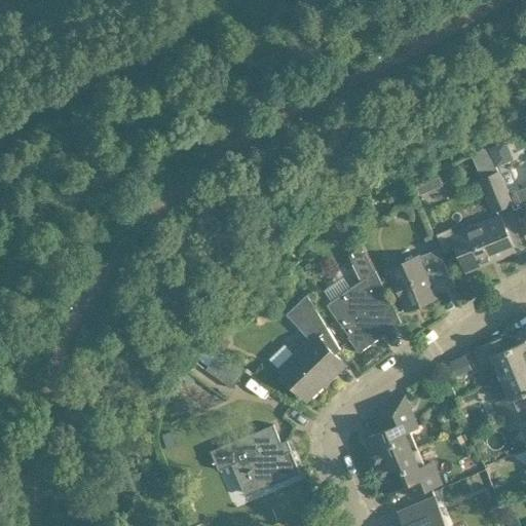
[(506,143),(491,149),(497,164),(509,160),(511,154),(506,143)]
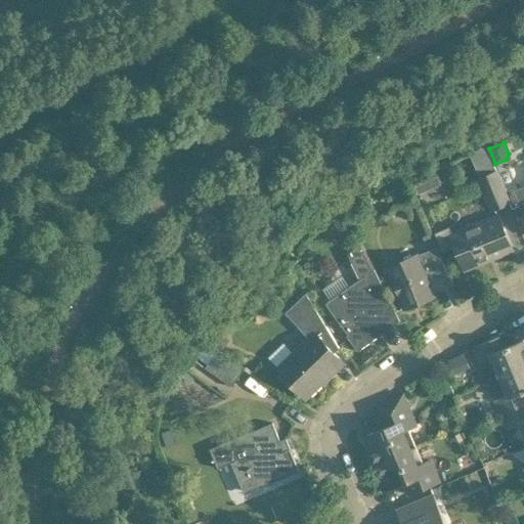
[(487,146),(471,153),(481,178),(480,178),(492,209),(510,202),(497,171),(487,146)]
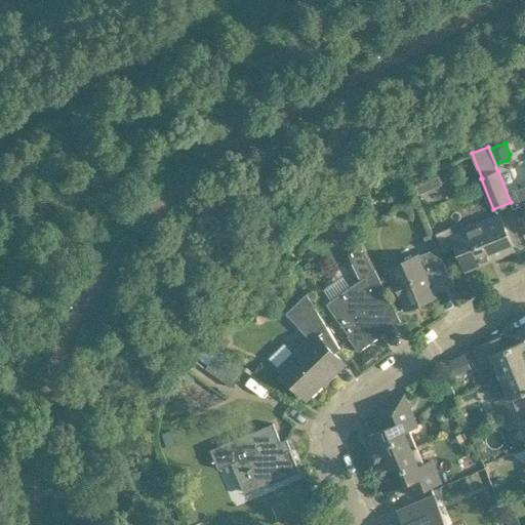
[(427,180),(415,186),(418,194),(430,190),(427,180)]
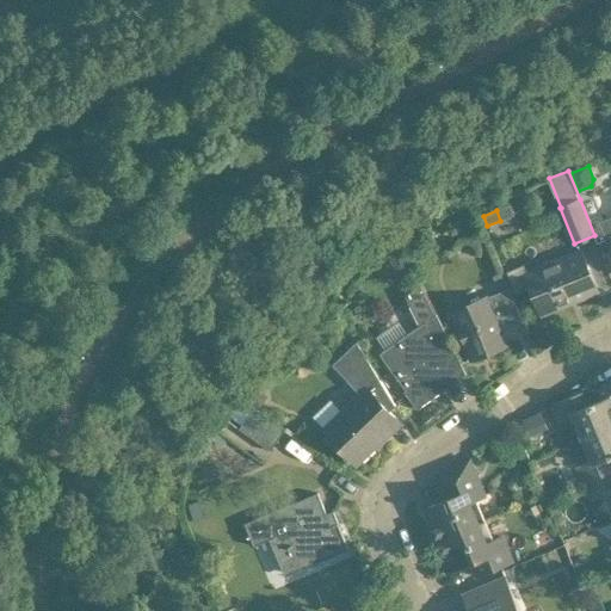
[(610,217),(600,222),(600,223),(608,239),(610,247),(610,217)]
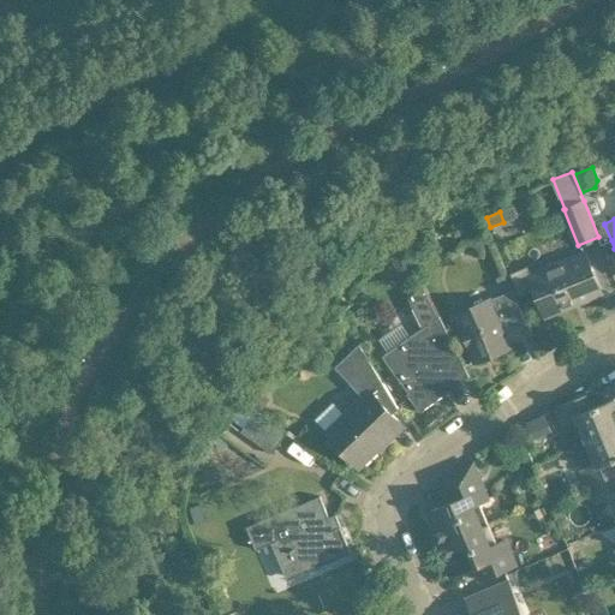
[(406,250),(392,257),(396,268),(411,261),(406,250)]
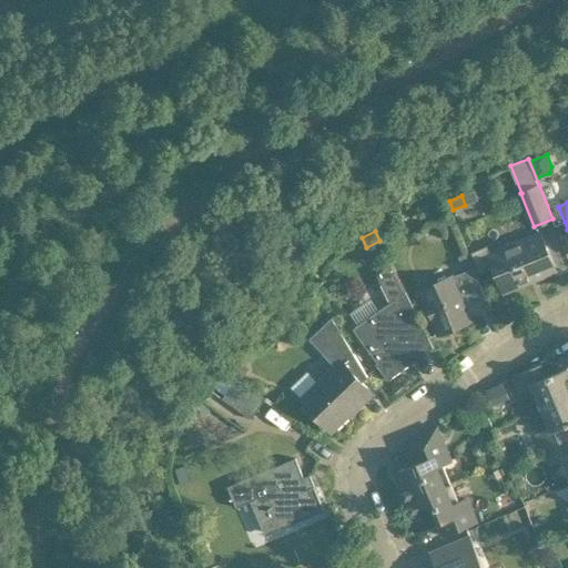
[(486,245),(472,252),(479,272),(493,266),(495,271),(504,291),(504,293),(531,282),(555,272),(557,271),(556,270),(547,249),(540,232),(489,253),(486,245)]
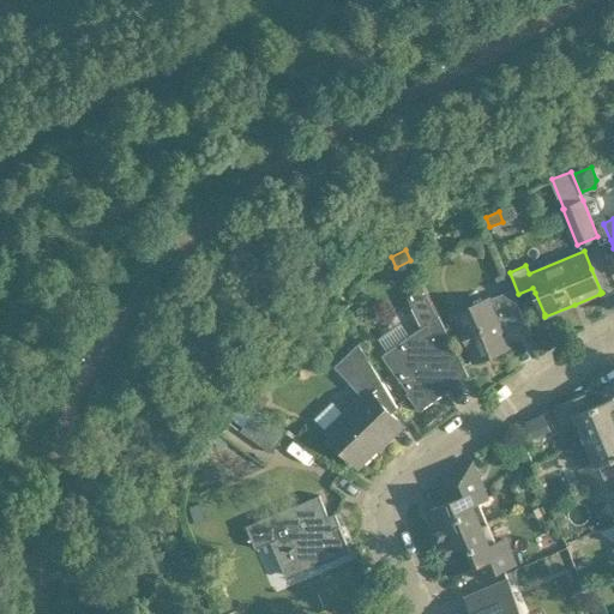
[(408,337),(381,356),(395,373),(408,391),(405,392),(419,410),(445,392),(441,386),(465,369),(457,354),(438,314),(423,284),(407,296),(422,326),(408,337)]
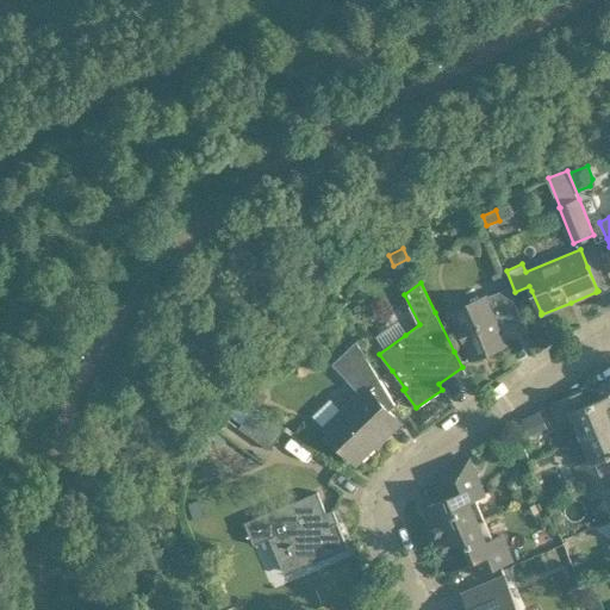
[(452,310),(462,335),(471,356),(505,343),(499,329),(522,321),(509,286),(452,310)]
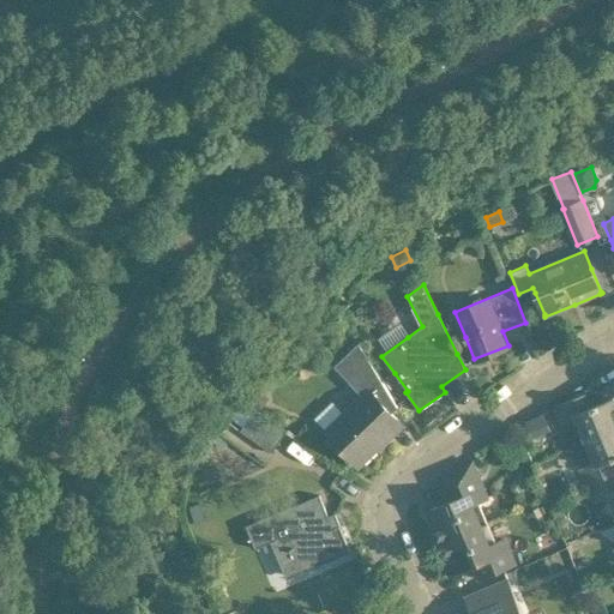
[(335,366),(363,395),(344,414),(327,431),(326,432),(359,465),(401,423),(390,411),(397,407),(359,342),(335,366)]
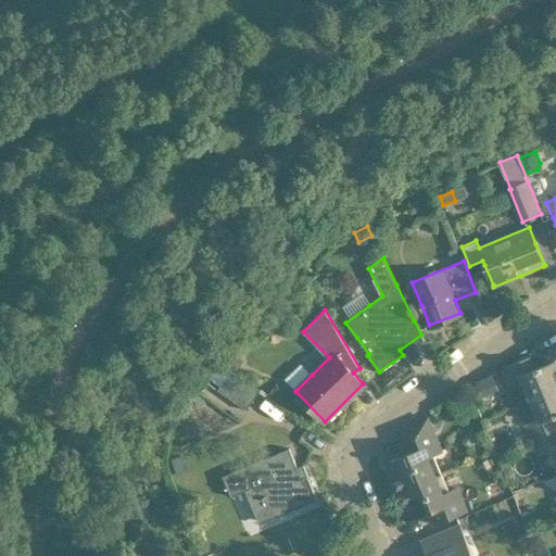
[(234,353),(226,363),(236,369),(241,364),(240,357),(234,353)]
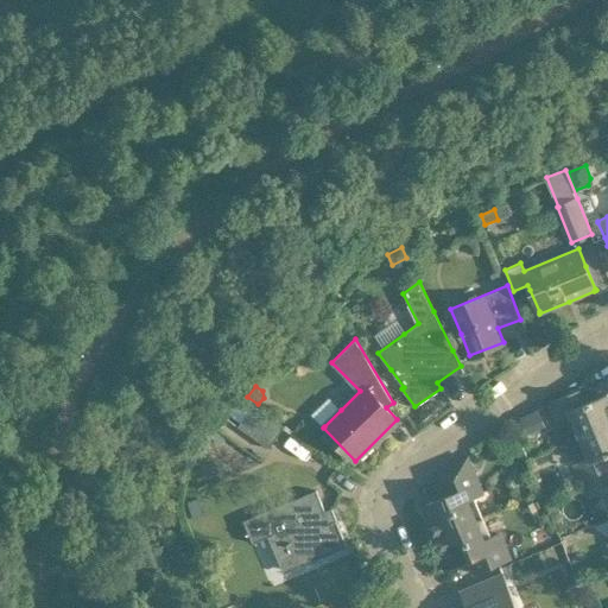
[(569,413),(580,436),(607,423),(607,392),(583,403),(578,390),(548,401),(556,419),(569,413)]
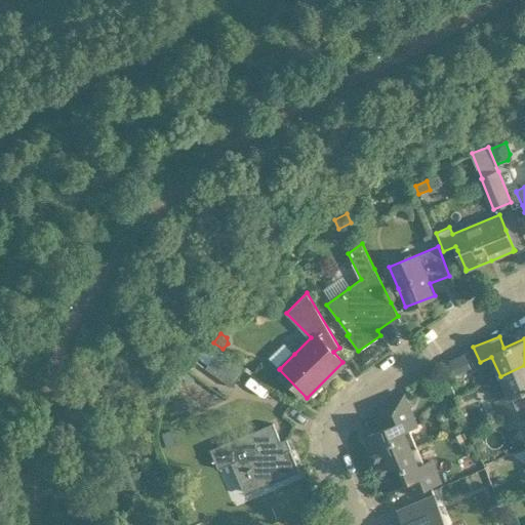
[(209,364),(218,351),(207,344),(198,356),(209,364)]
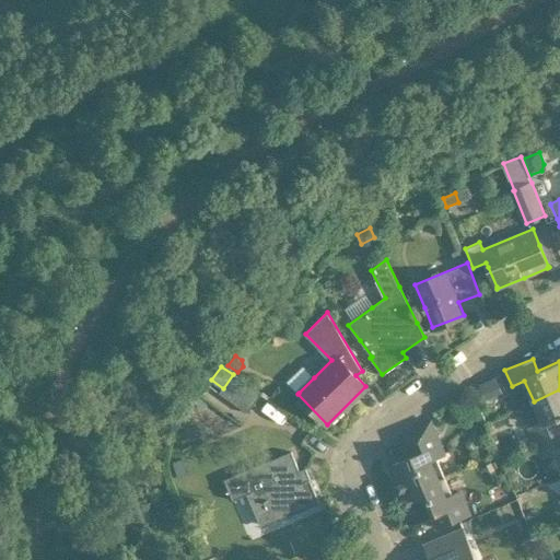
[(289,383),(299,393),(314,377),(305,368),(289,383)]
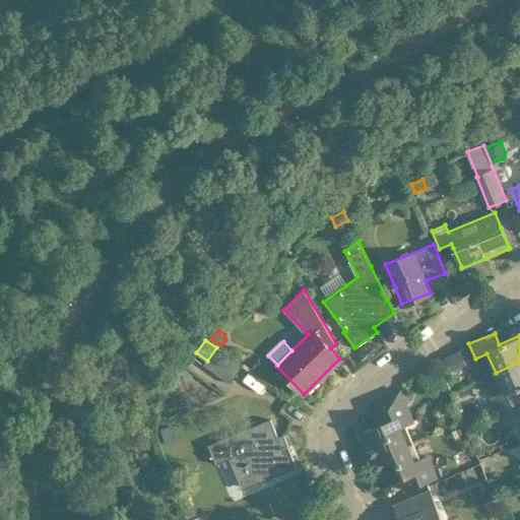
[(204,365),(230,383),(242,366),(216,347),(207,361),(204,365)]
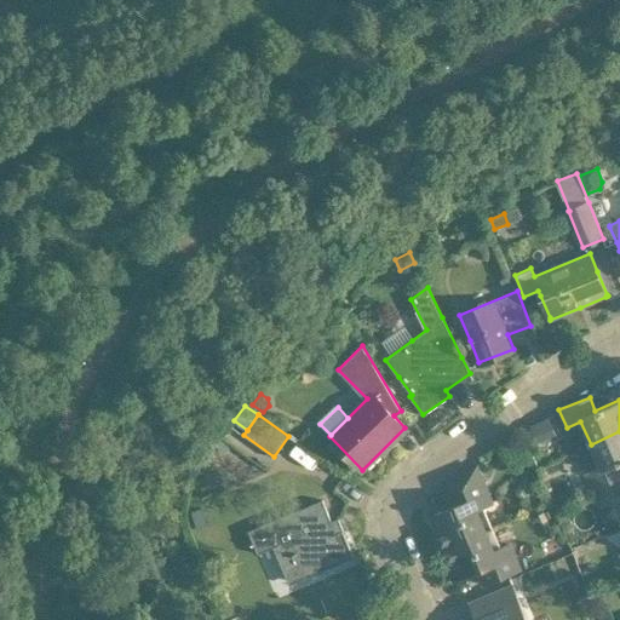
[(585,472),(593,491),(619,478),(619,470),(618,464),(619,461),(619,431),(591,445),(600,466),(585,472)]
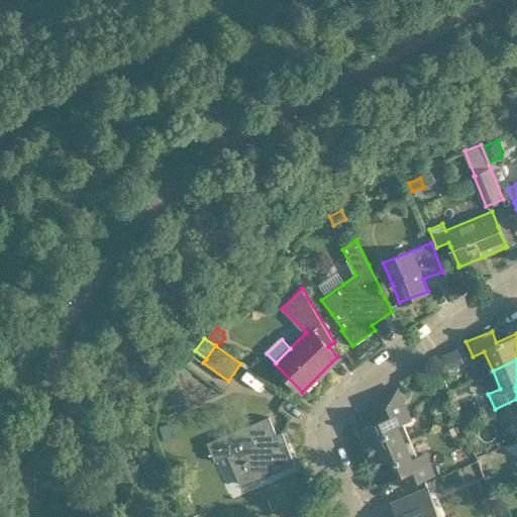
[(192,372),(184,366),(179,372),(187,378),(192,372)]
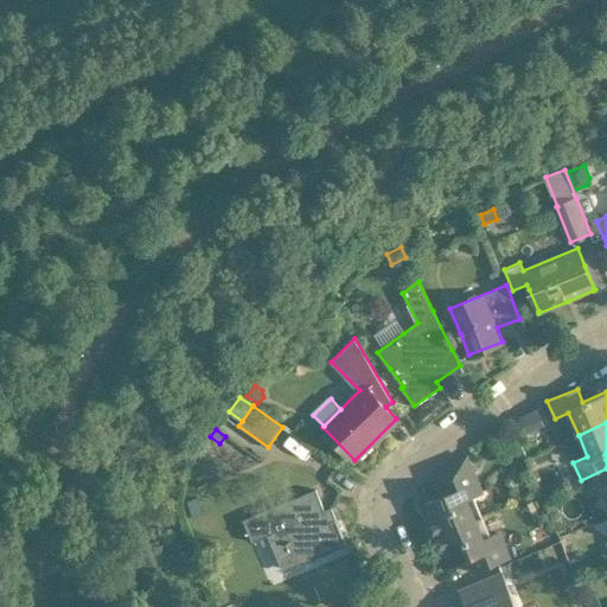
[(426,523),(432,537),(483,516),(473,494),(481,491),(467,455),(435,479),(442,497),(422,504),(429,522),(426,523)]
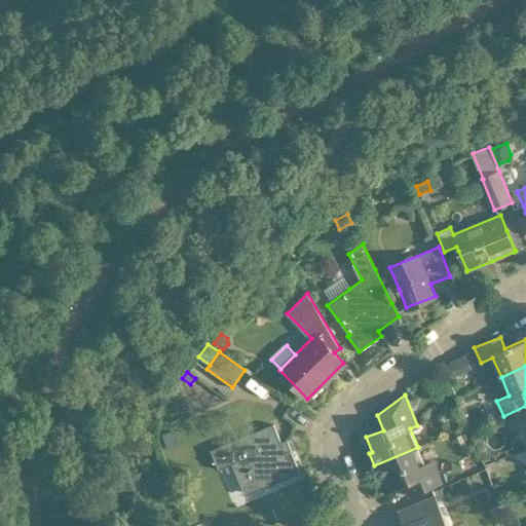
[(521,425),(525,437),(525,406),(503,416),(510,430),(521,425)]
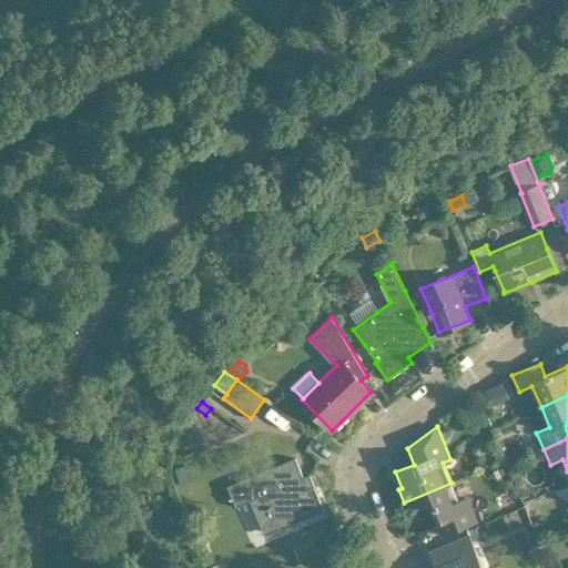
[(275,466),(227,486),(235,506),(252,499),(254,499),(259,509),(256,510),(265,531),(288,521),(286,518),(298,514),(301,518),(301,519),(324,510),(314,486),(310,488),(306,478),(312,476),(311,475),(304,478),(303,477),(295,457),(275,466)]
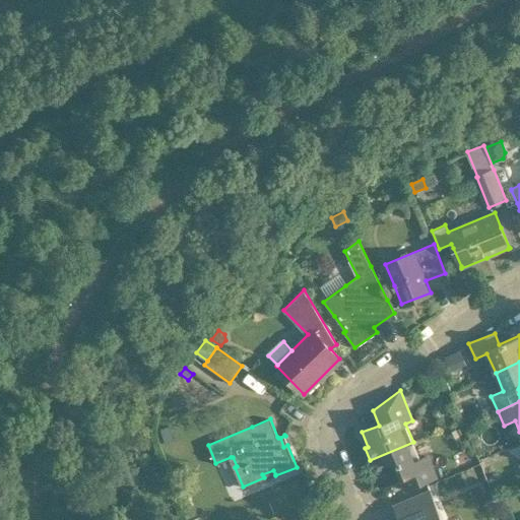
[(413,442),(370,460),(380,486),(401,478),(405,490),(437,477),(429,456),(419,460),(413,442)]
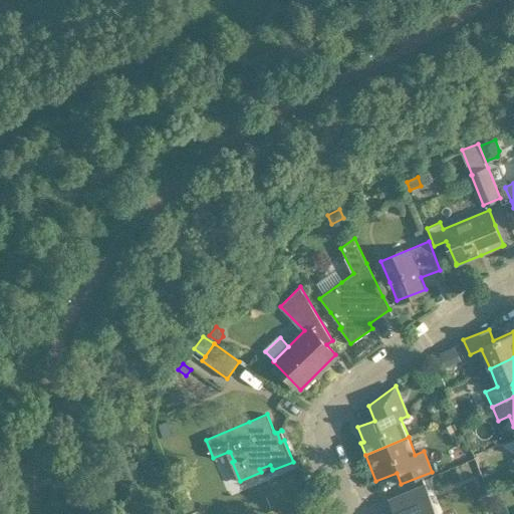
[(438,513),(425,484),(407,491),(389,499),(395,513),(438,513)]
